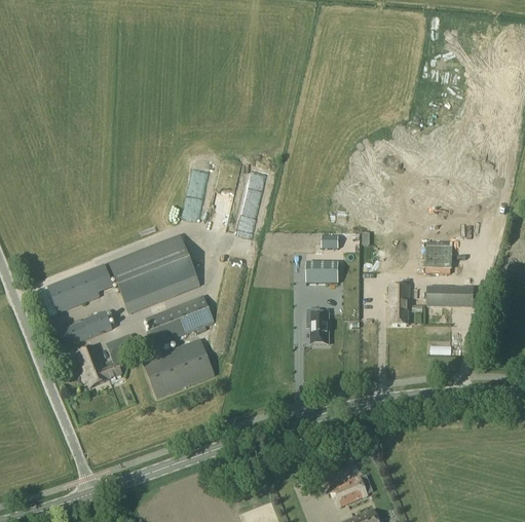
[(477,126),(477,140),(499,139),(498,126),(477,126)]
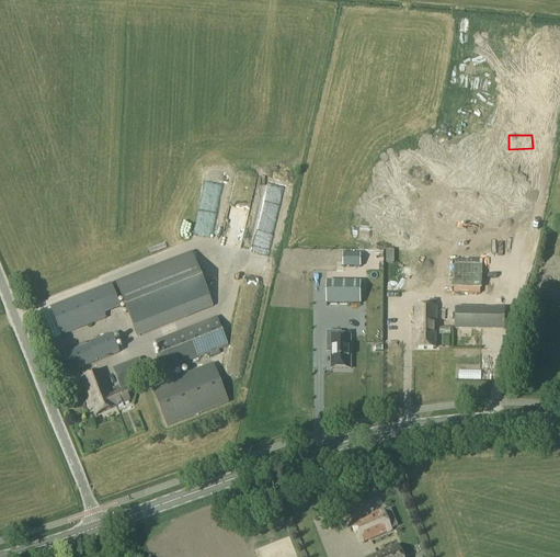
[(430,189),(530,188),(530,156),(430,156),(430,189)]
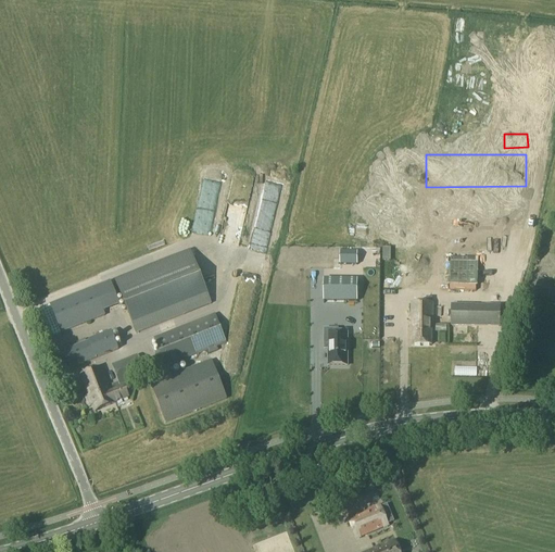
[(402,227),(413,227),(413,196),(363,195),(362,231),(401,233),(402,227)]
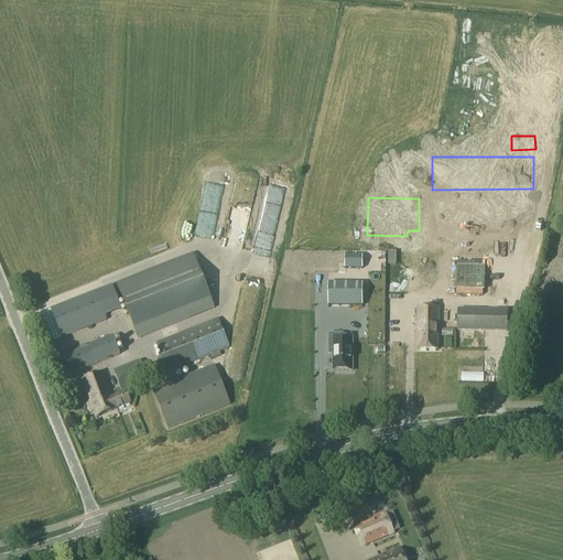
[(375,273),(375,281),(415,281),(415,248),(366,248),(366,273),(375,273)]
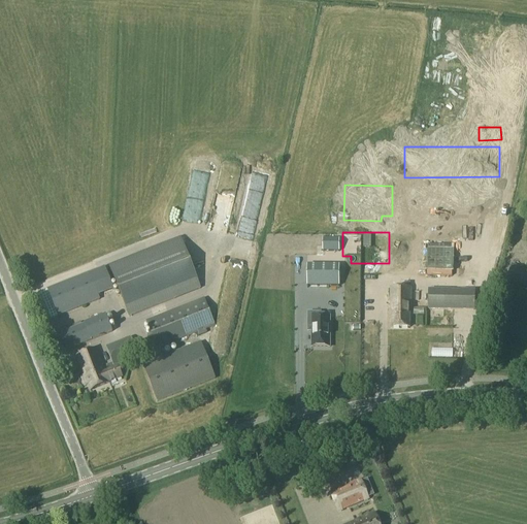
[(460,252),(460,254),(479,255),(480,233),(435,232),(435,251),(460,252)]
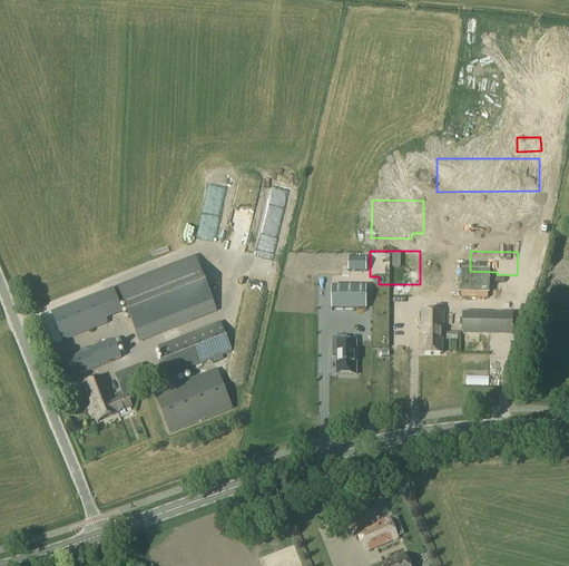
[(195,255),(119,284),(140,339),(216,310),(195,255)]
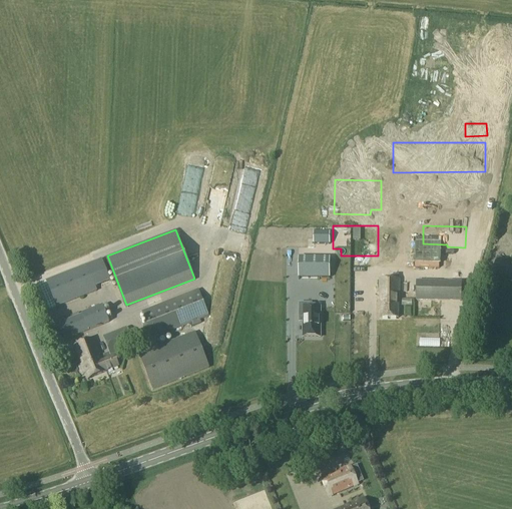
[(330,241),(330,229),(314,229),(314,241),(330,241)]
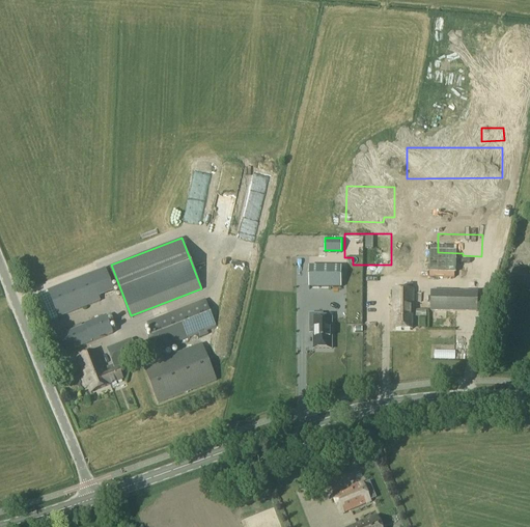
[(481,274),(481,256),(412,255),(412,262),(420,262),(420,268),(438,268),(438,278),(469,278),(469,274),(481,274)]
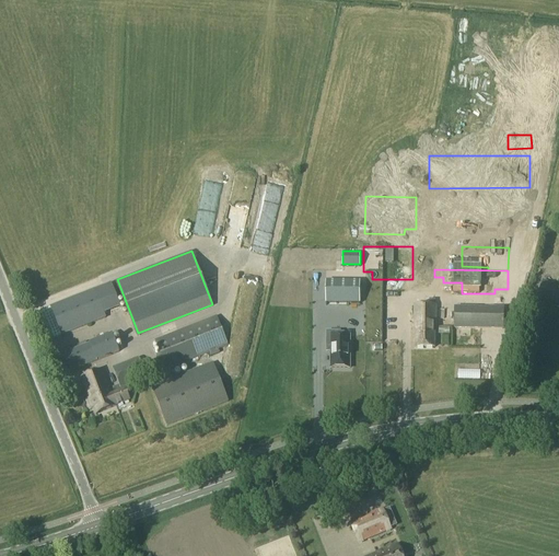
[(360,301),(360,279),(326,278),(326,301),(360,301)]
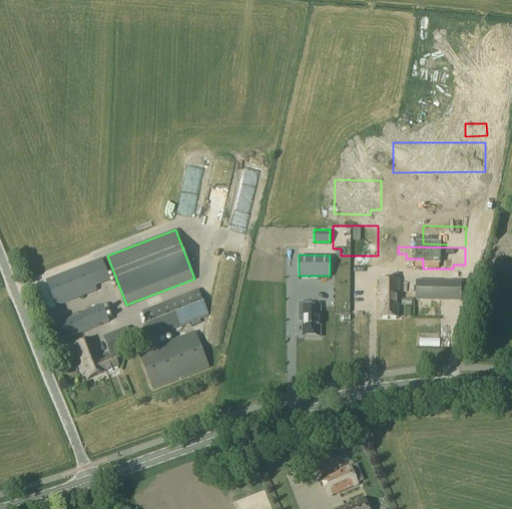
[(102,257),(47,278),(57,304),(97,288),(96,284),(111,278),(102,257)]
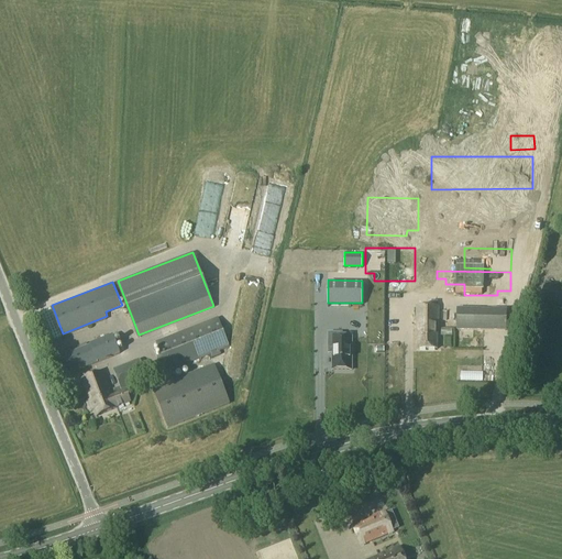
[(417,305),(417,329),(418,329),(418,347),(438,347),(439,328),(440,305),(417,305)]
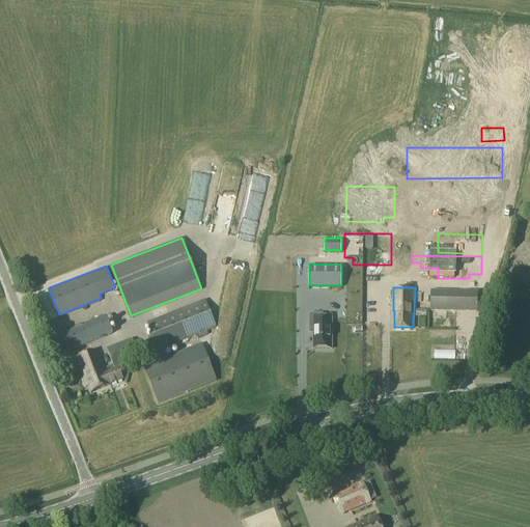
[(430,287),(430,308),(477,309),(478,287),(463,287),(462,288),(453,287),(430,287)]
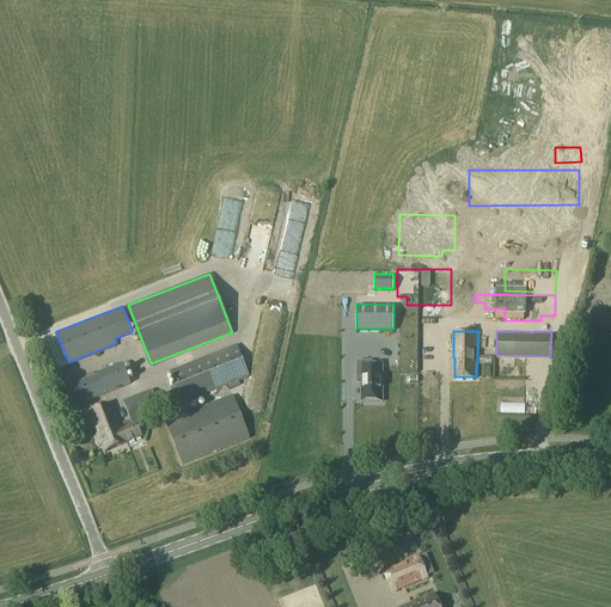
[(237,344),(171,369),(183,400),(249,375),(237,344)]
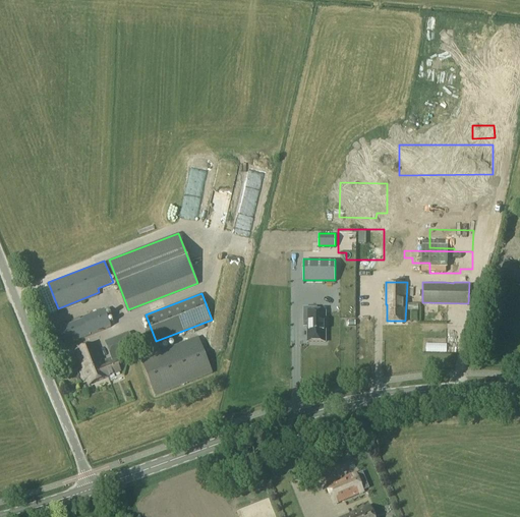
[(308,339),(326,340),(326,309),(316,309),(316,305),(304,305),(304,325),(307,325),(308,339)]
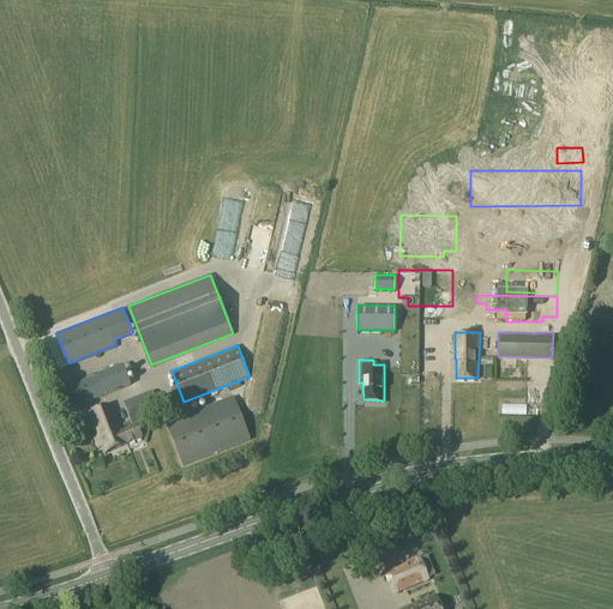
[(124,363),(71,384),(78,403),(132,383),(124,363)]
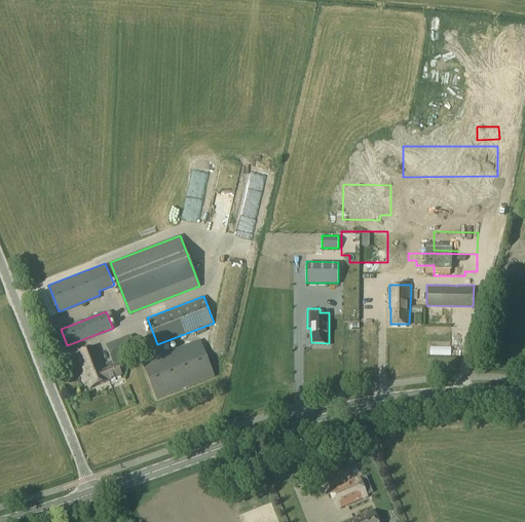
[(97,345),(77,352),(85,372),(82,373),(85,382),(88,381),(90,386),(110,378),(122,374),(116,359),(138,350),(132,333),(108,342),(114,357),(106,360),(107,364),(105,365),(97,345)]
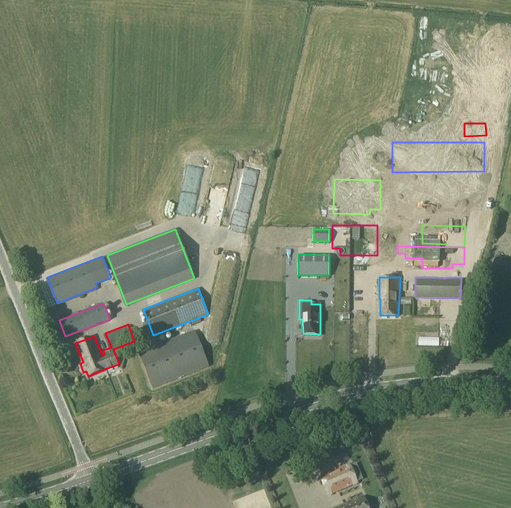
[(195,330),(139,351),(153,386),(208,363),(195,330)]
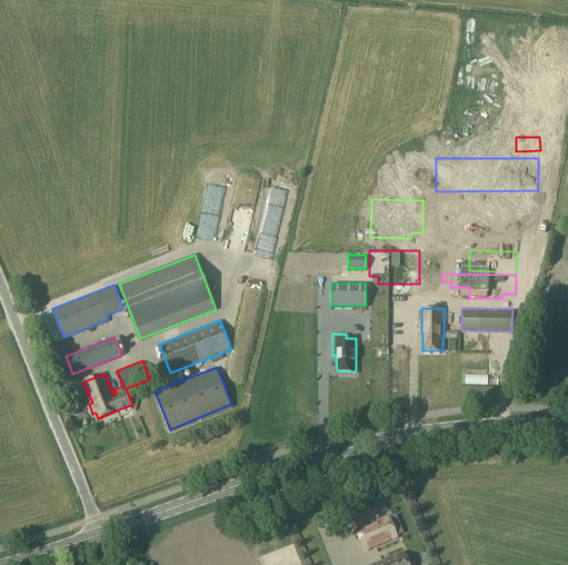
[(391,514),(358,527),(366,547),(399,533),(391,514)]
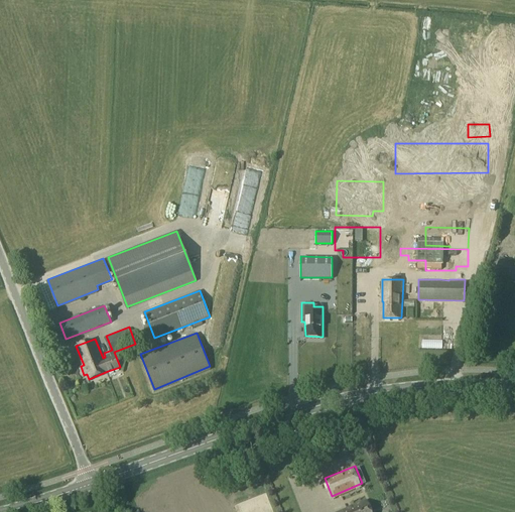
[(303,495),(225,511),(284,511),(306,507),(303,495)]
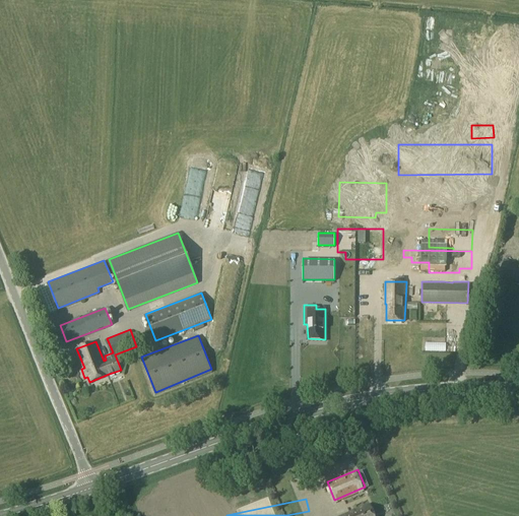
[(375,515),(370,503),(337,515),(375,515)]
